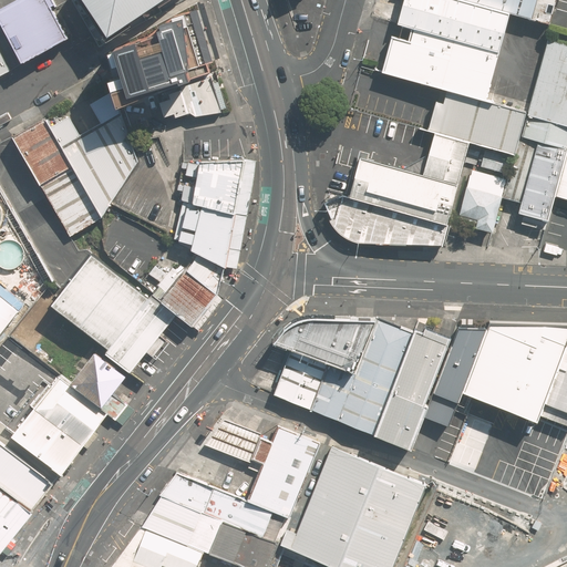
[(66,38),(47,0),(13,0),(0,7),(0,26),(20,63),(66,38)]
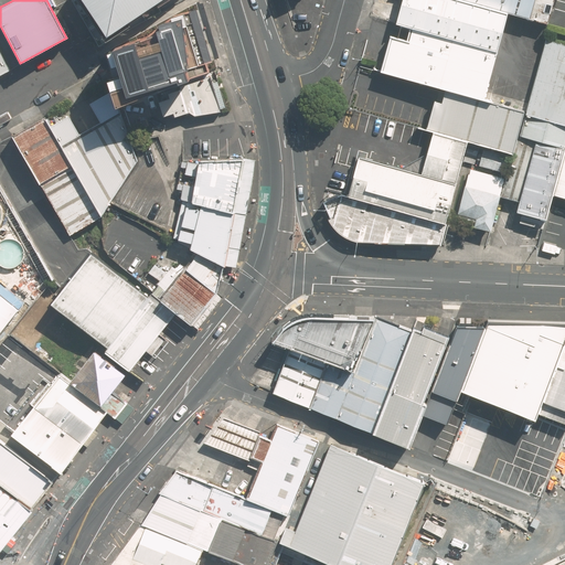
[(76,0),(97,32),(103,40),(164,0),(76,0)]
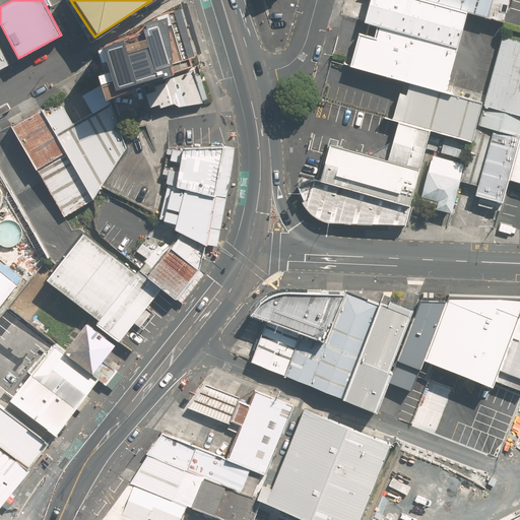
[(457,47),(466,11),(424,0),(369,0),(364,22),(378,26),(457,47)]
